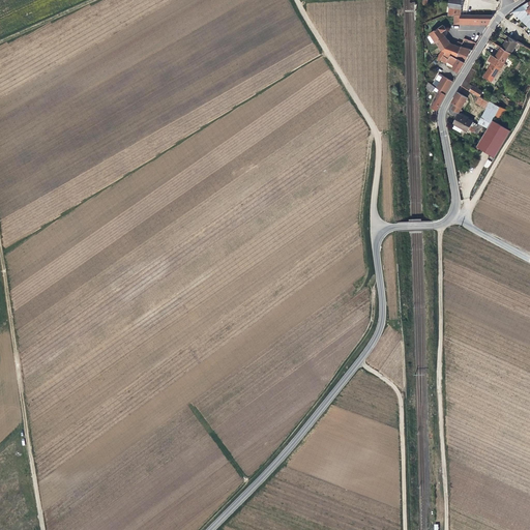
[(463,1),(463,0),(450,0),(448,16),(452,16),(455,15),(462,15),(462,12),(463,1)]
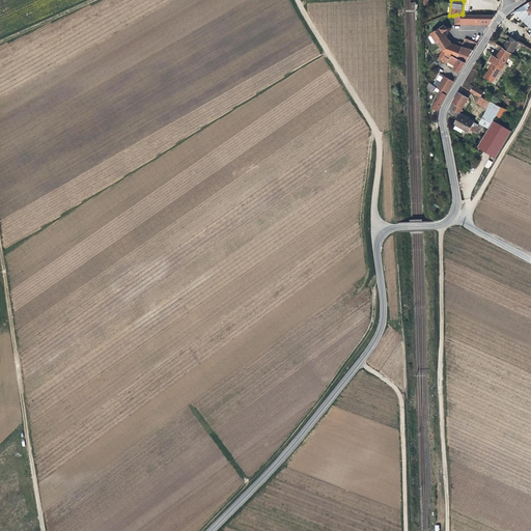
[(529,15),(523,8),(513,12),(522,21),(529,15)]
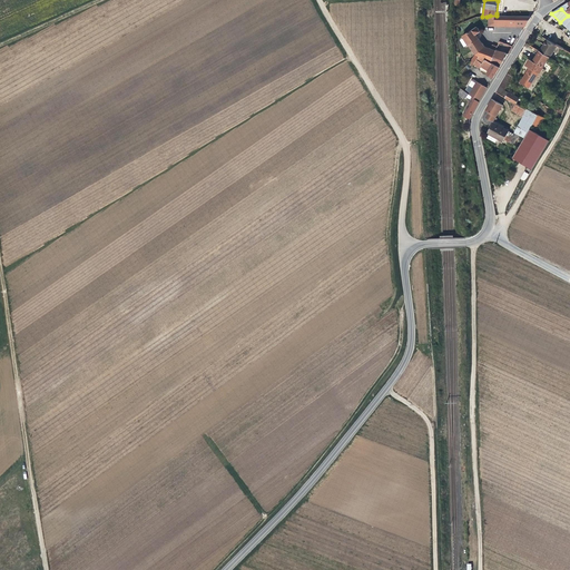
[(527,27),(531,17),(497,16),(497,26),(527,27)]
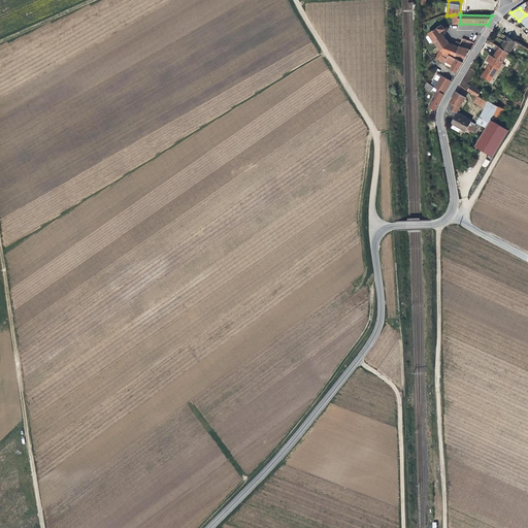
[(527,22),(527,15),(526,14),(519,21),(524,26),(527,22)]
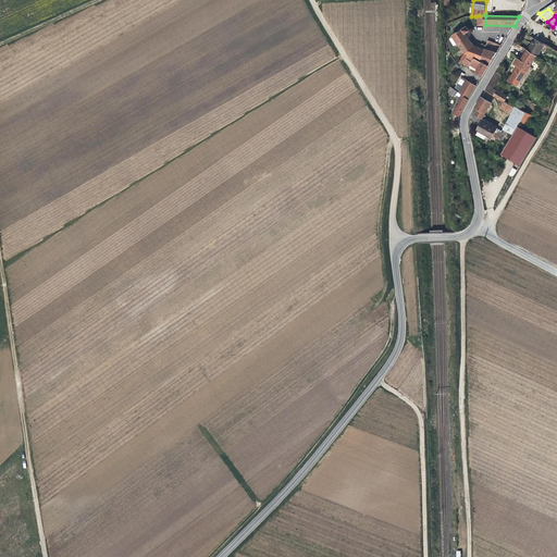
[(469,31),(467,26),(453,35),(457,42),(454,46),(457,51),(461,48),(467,53),(460,60),(463,62),(467,59),(471,62),(474,58),(478,60),(484,49),(478,47),(474,46),(465,34),(469,31)]
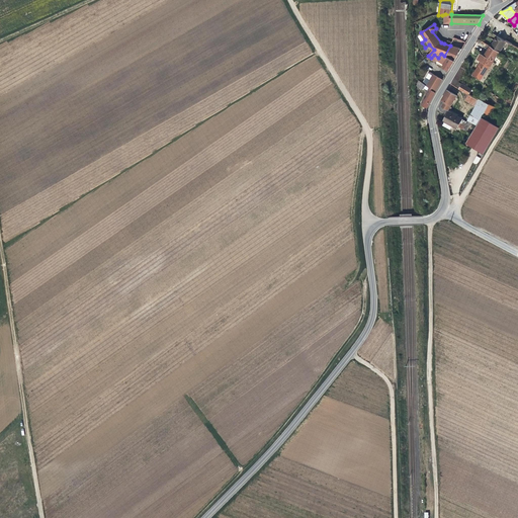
[(500,52),(506,41),(497,36),(494,41),(495,41),(492,47),(491,47),(499,52),(500,53),(500,52)]
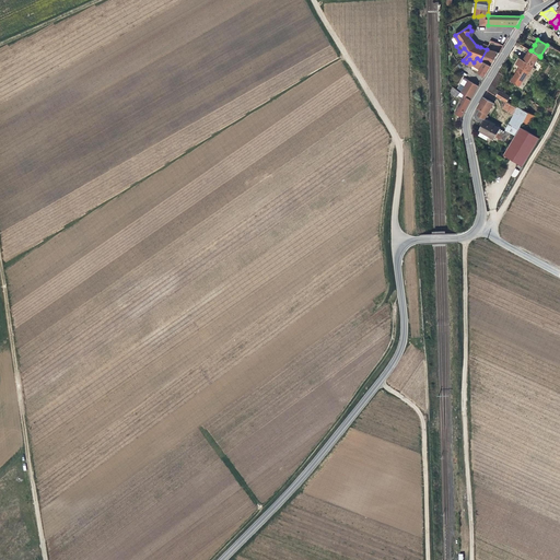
[(498,57),(500,53),(492,50),(487,49),(480,60),(485,62),(491,67),(498,57)]
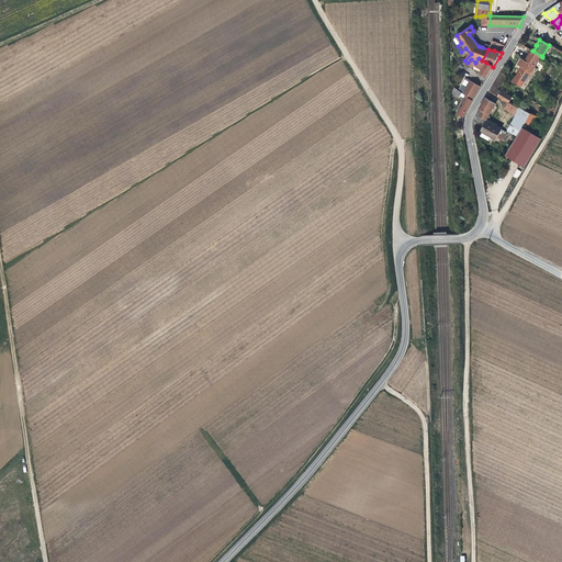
[(534,67),(541,56),(532,51),(532,52),(531,53),(530,54),(526,60),(523,58),(519,65),(523,66),(523,67),(521,69),(514,81),(521,87),(534,67)]
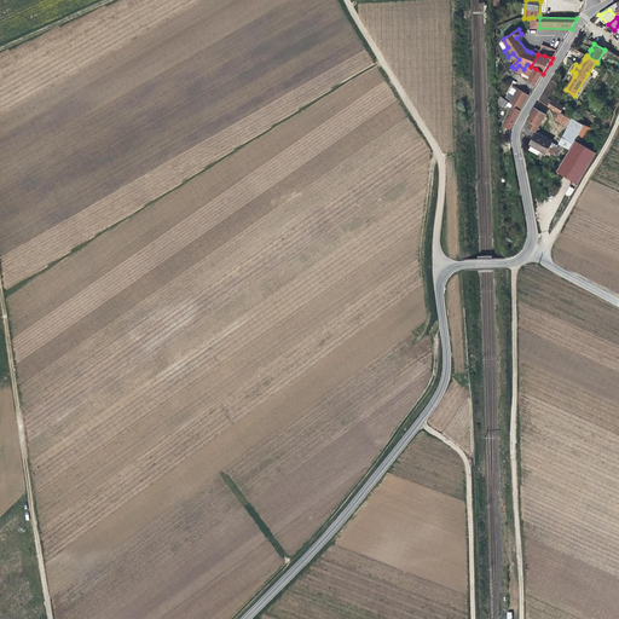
[(543,74),(536,69),(531,67),(527,64),(524,69),(519,65),(515,69),(512,67),(508,70),(513,73),(515,70),(521,74),(522,71),(531,77),(530,80),(532,81),(537,84),(543,74)]
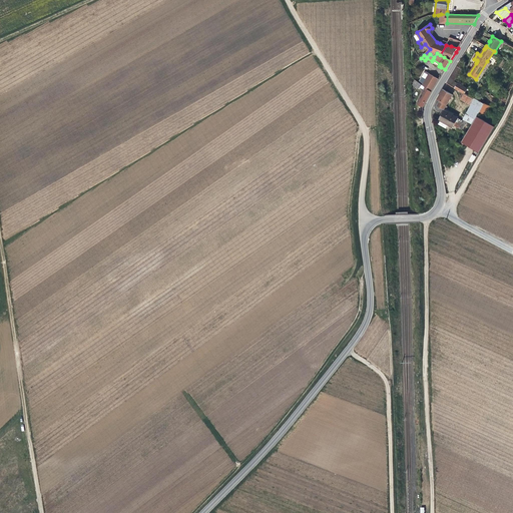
[(455,81),(462,68),(457,65),(447,83),(452,86),(454,82),(455,81)]
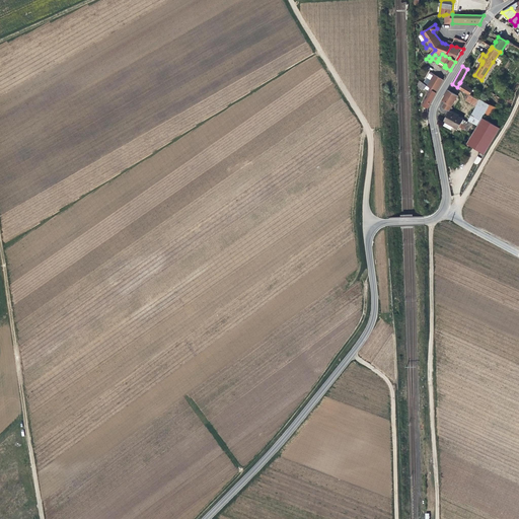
[(436,93),(444,80),(435,74),(428,86),(436,93)]
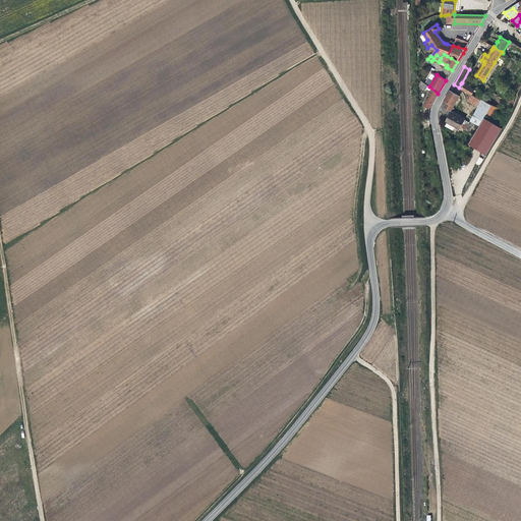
[(435,100),(438,94),(429,87),(421,80),(419,87),(425,91),(427,89),(430,92),(429,93),(430,93),(424,106),(429,109),(435,100)]
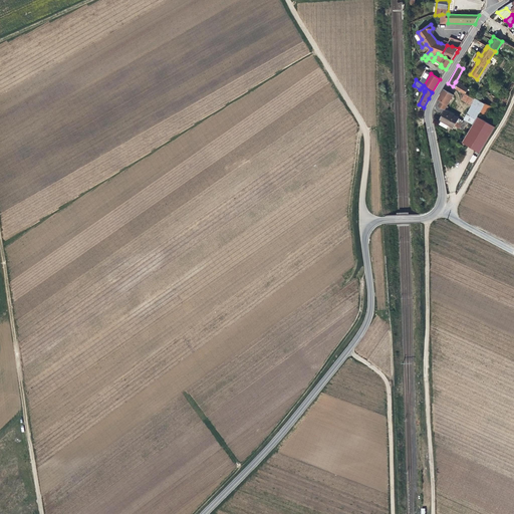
[(459,84),(456,88),(461,91),(463,92),(465,93),(466,94),(469,88),(459,83),(459,84)]
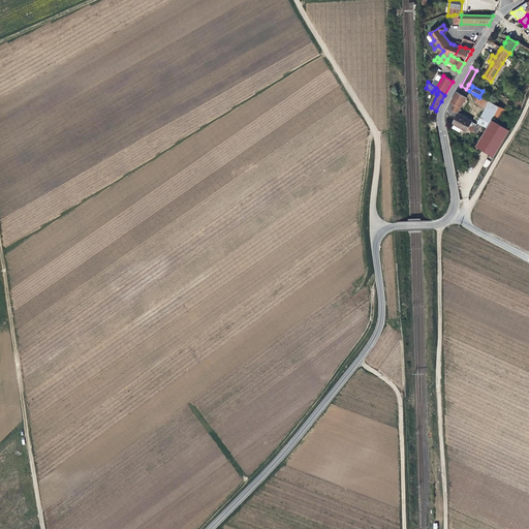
[(460,110),(467,98),(460,93),(457,92),(452,102),(455,104),(452,110),(458,113),(460,113),(462,111),(460,110)]
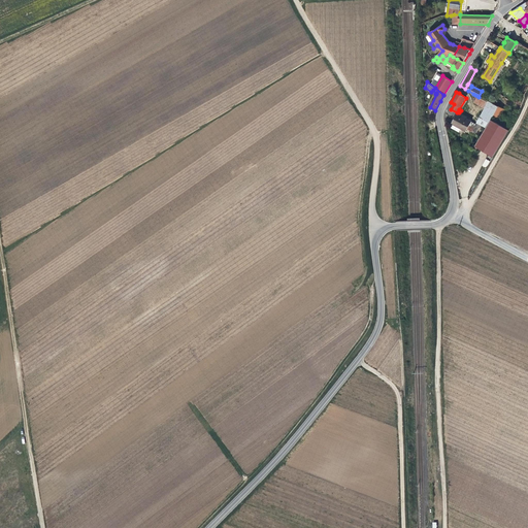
[(491,121),(499,106),(479,97),(477,96),(474,102),(485,108),(476,124),(480,126),(486,129),(491,121)]
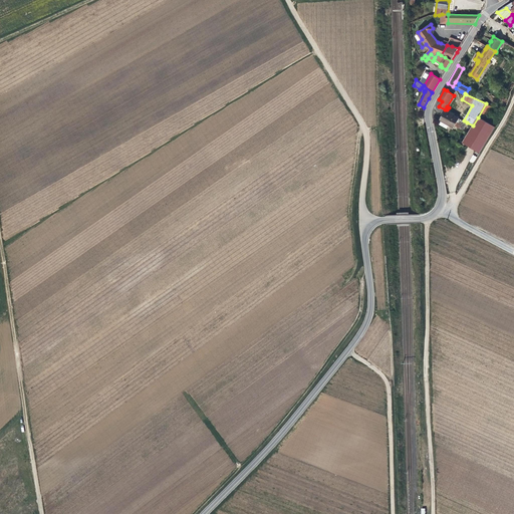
[(459,118),(452,114),(452,113),(448,111),(446,110),(446,111),(444,113),(441,119),(441,120),(439,123),(448,129),(449,125),(454,127),(455,126),(459,118)]
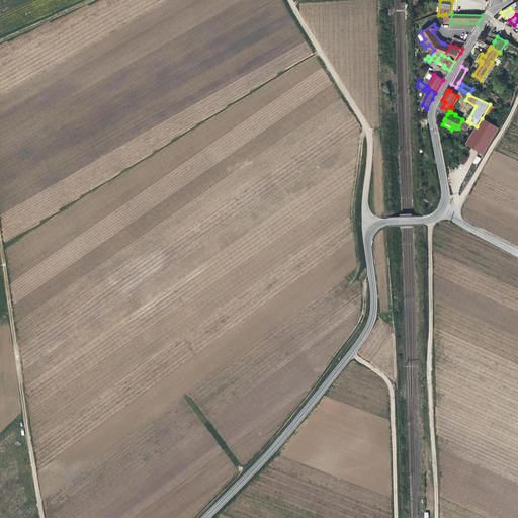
[(484,154),(500,127),(482,118),(477,126),(466,144),(484,154)]
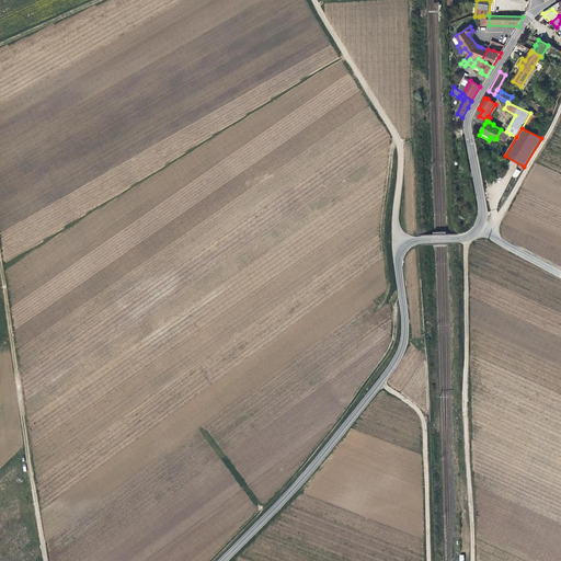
[(504,137),(506,133),(501,129),(496,138),(497,139),(500,135),(504,137)]
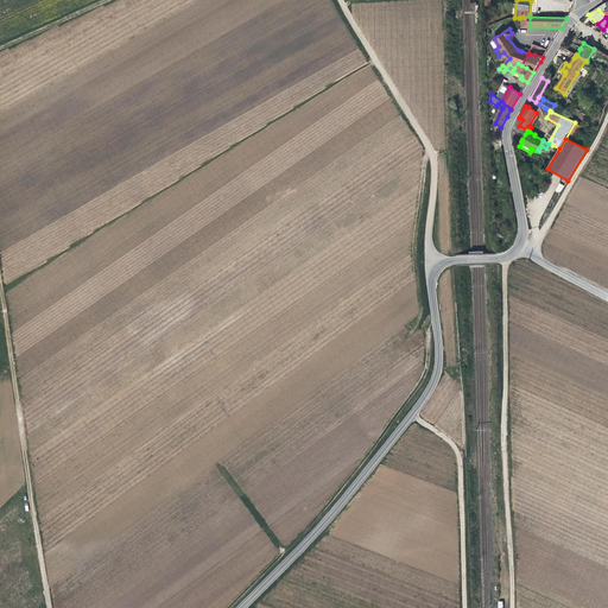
[(546,154),(552,145),(549,143),(549,144),(546,149),(542,146),(539,151),(544,152),(546,154)]
